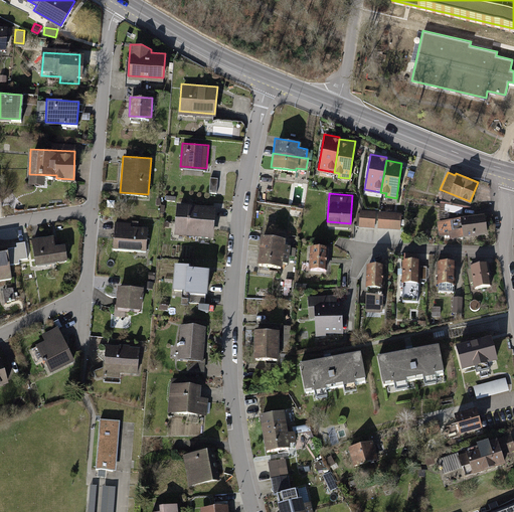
[(213,206),(178,203),(176,232),(211,235),(213,206)]
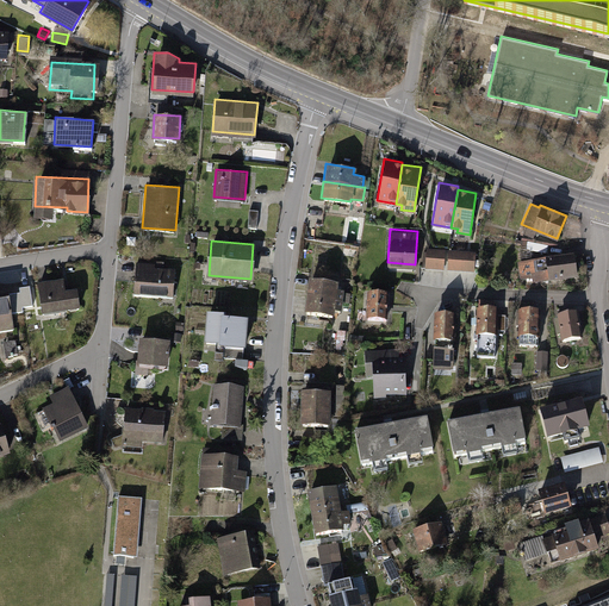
[(446,249),(427,247),(424,264),(443,267),(446,249)]
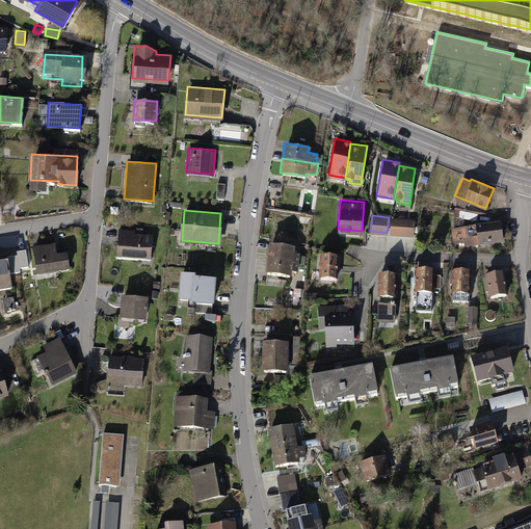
[(415,218),(390,216),(389,234),(414,236),(415,218)]
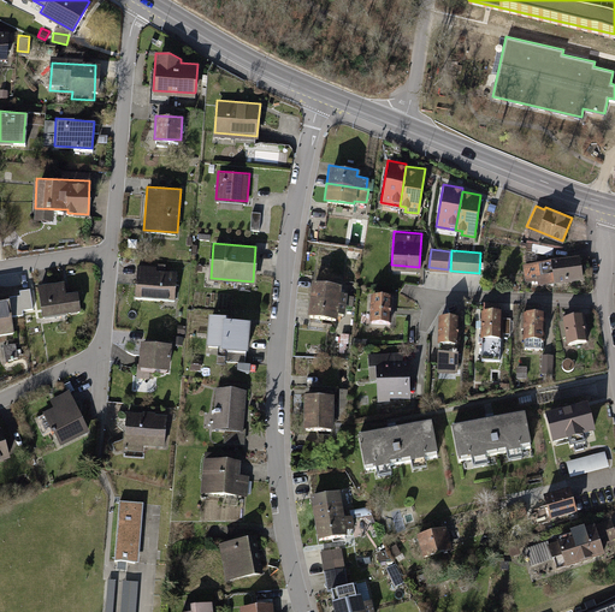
[(579,254),(522,262),(525,278),(537,279),(537,284),(583,278),(579,254)]
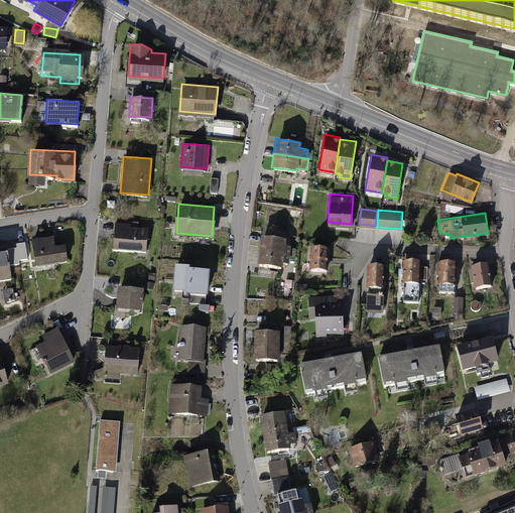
[(139,226),(115,225),(114,249),(118,249),(118,252),(147,254),(148,230),(139,230),(139,226)]
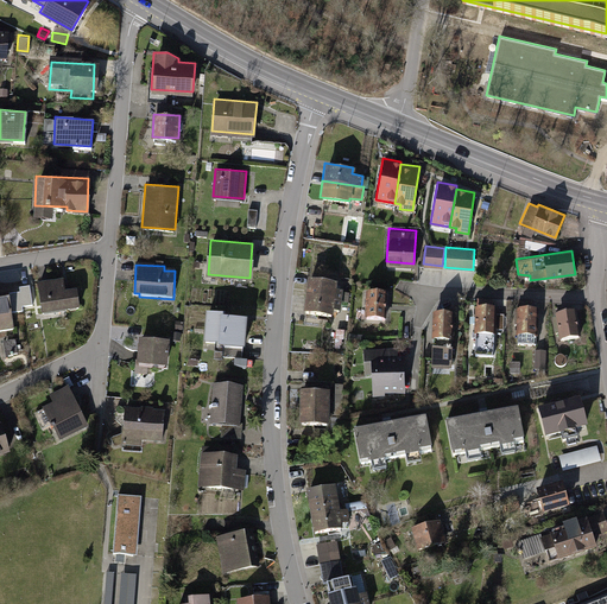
[(309,279),(308,294),(340,299),(341,290),(334,288),(335,283),(309,279)]
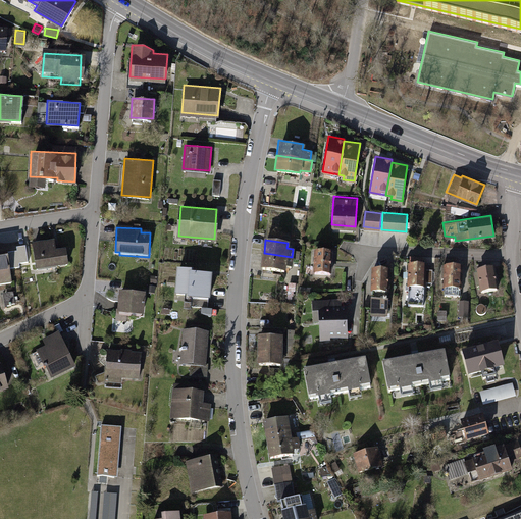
[(53,243),(32,246),(36,272),(67,268),(65,251),(54,252),(53,243)]
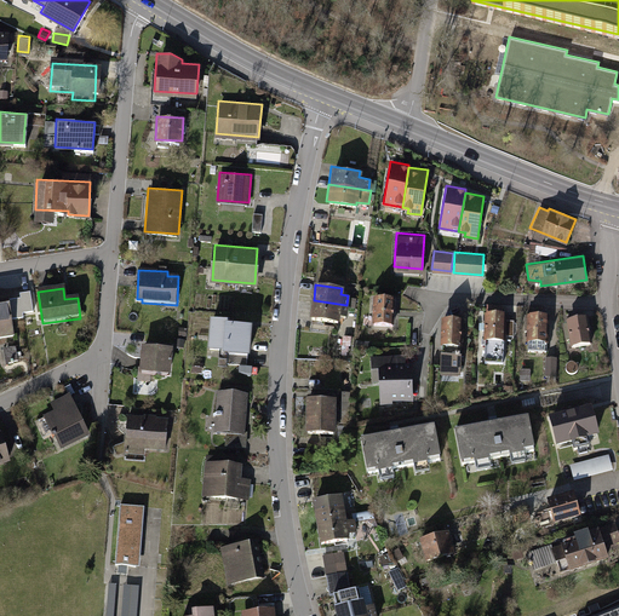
[(395,293),(372,293),(372,318),(394,318),(395,293)]
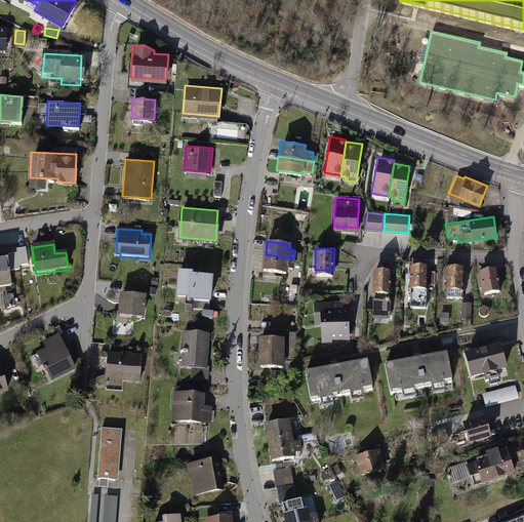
[(8,252),(0,253),(0,285),(12,284),(8,252)]
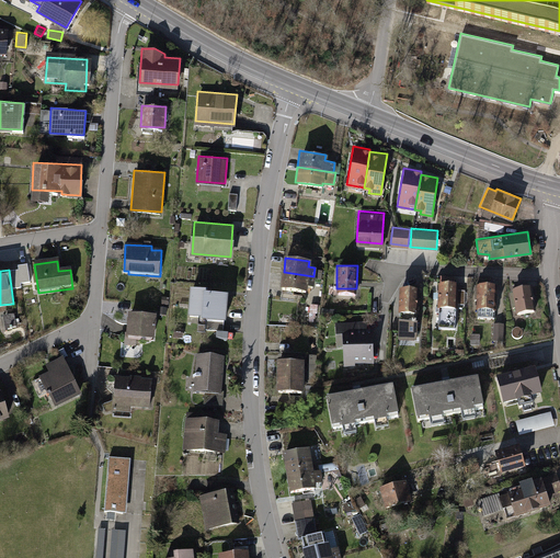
[(313,276),(284,272),(282,286),(305,289),(306,284),(312,285),(313,276)]
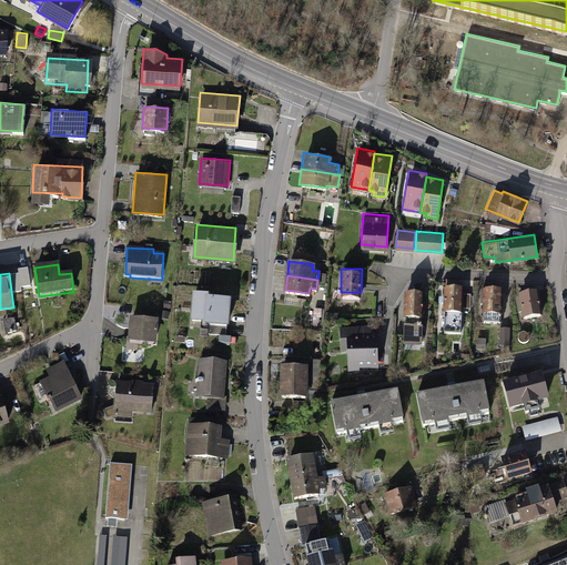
[(463,284),(445,283),(443,312),(462,313),(463,284)]
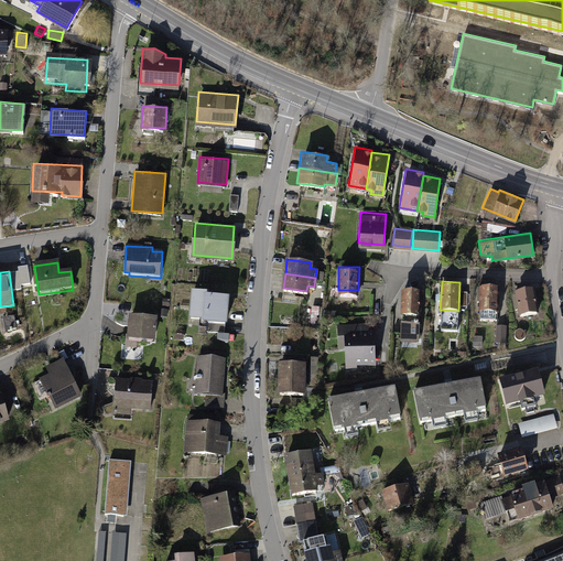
[(499,311),(499,284),(479,283),(479,317),(495,317),(495,311),(499,311)]
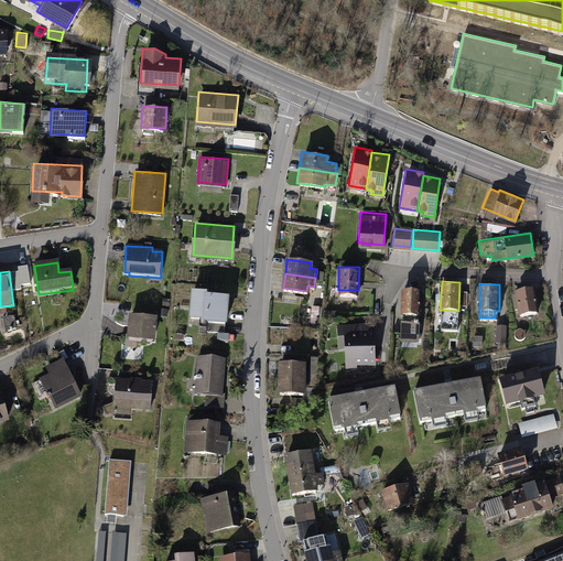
[(521,313),(537,310),(532,287),(516,290),(521,313)]
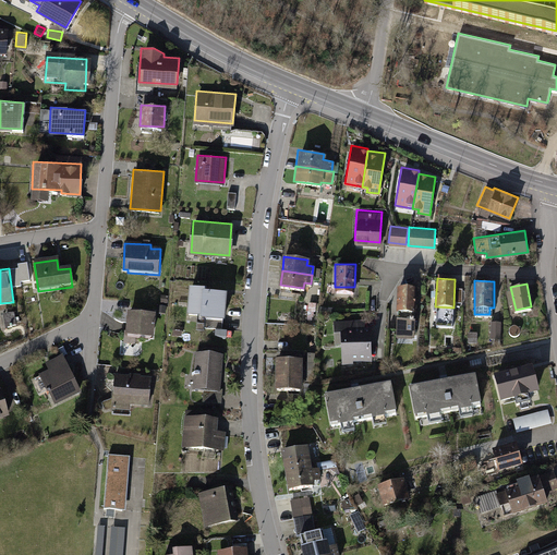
[(208,286),(190,285),(188,311),(202,312),(201,317),(223,318),(226,291),(207,290),(208,286)]
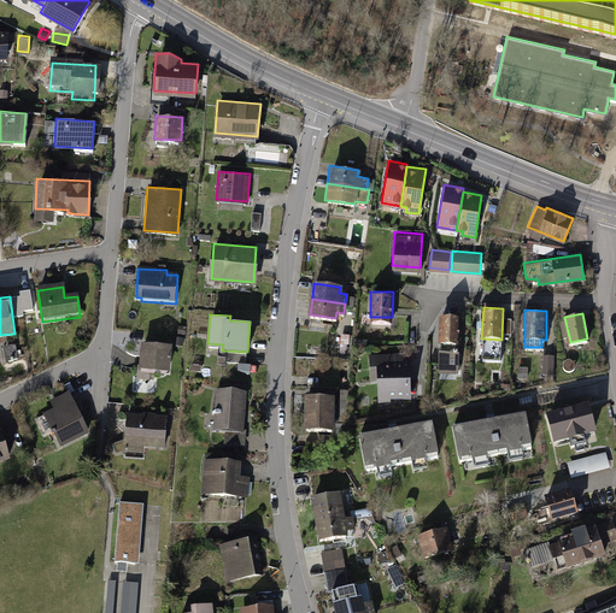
[(461,318),(439,317),(436,371),(458,372),(461,318)]
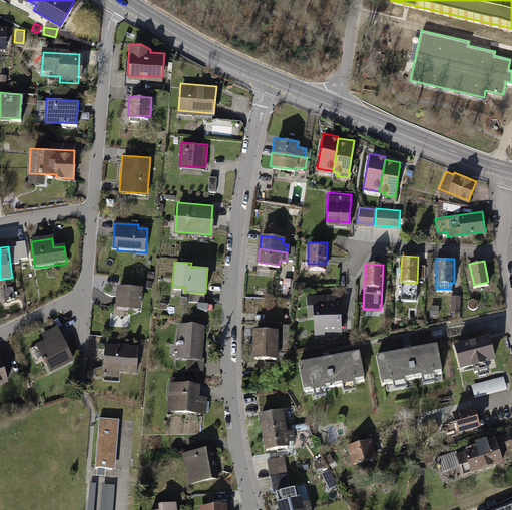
[(12,284),(0,286),(0,291),(2,300),(14,298),(12,284)]
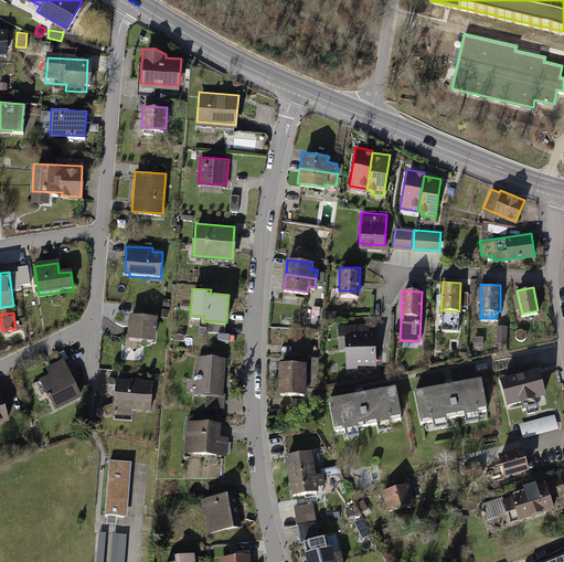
[(157,319),(129,318),(128,341),(156,342),(157,319)]
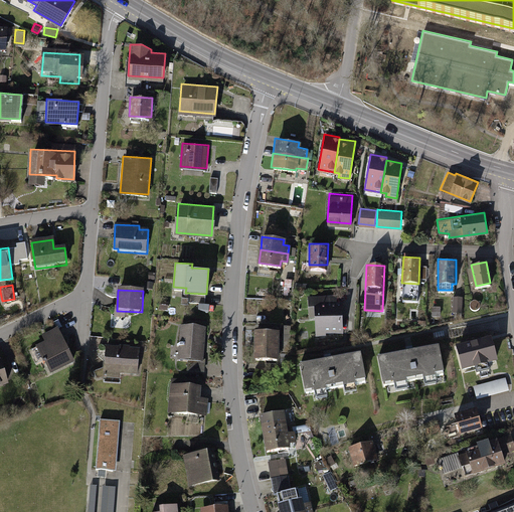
[(461,295),(452,295),(452,311),(461,311),(461,295)]
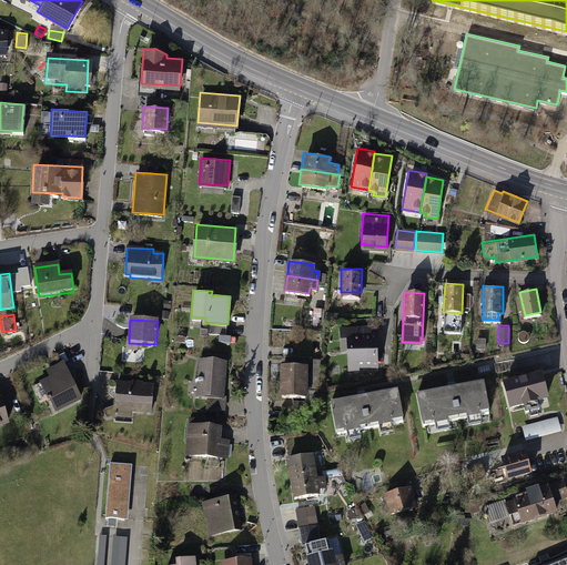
[(374,363),(374,326),(343,326),(343,363),(374,363)]
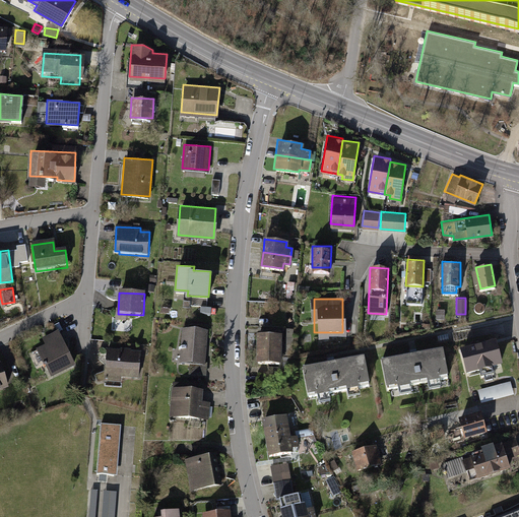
[(444,308),(435,308),(435,317),(444,318),(444,308)]
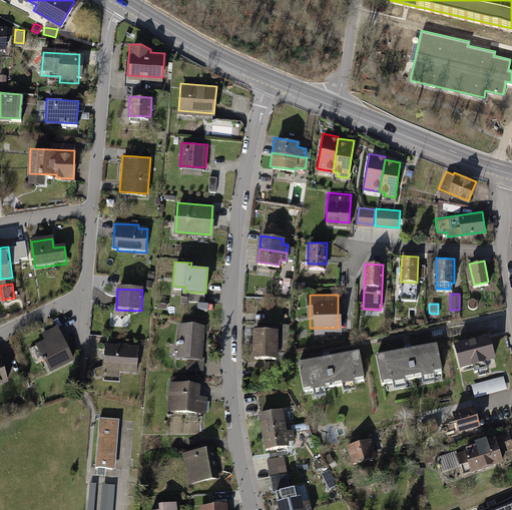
[(203,323),(179,322),(177,356),(201,358),(203,323)]
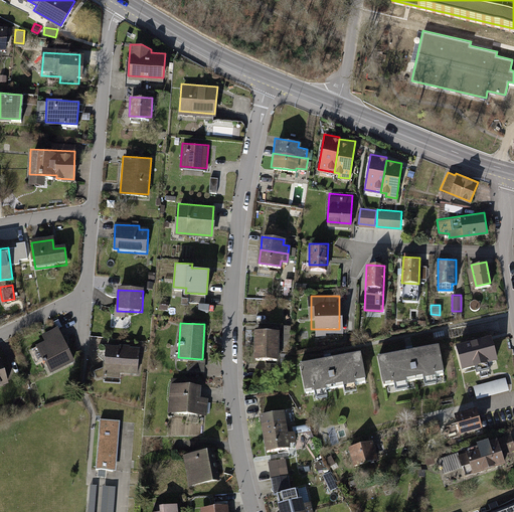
[(44,339),(37,342),(50,369),(72,359),(56,326),(41,333),(44,339)]
